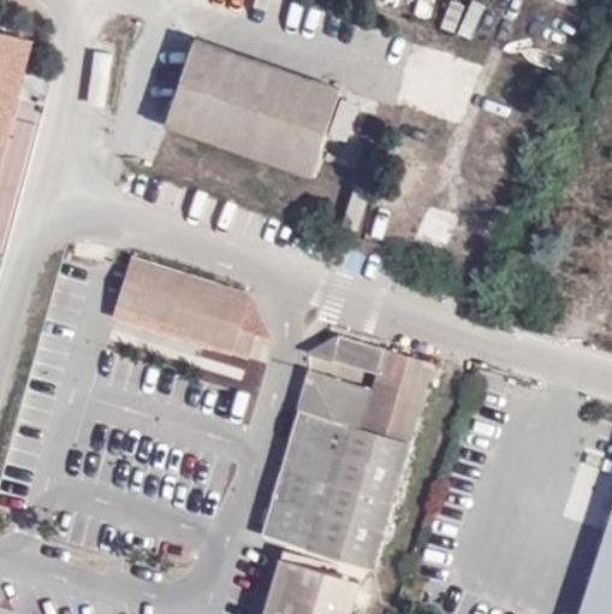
[(0,133),(25,40),(0,34),(0,133)]
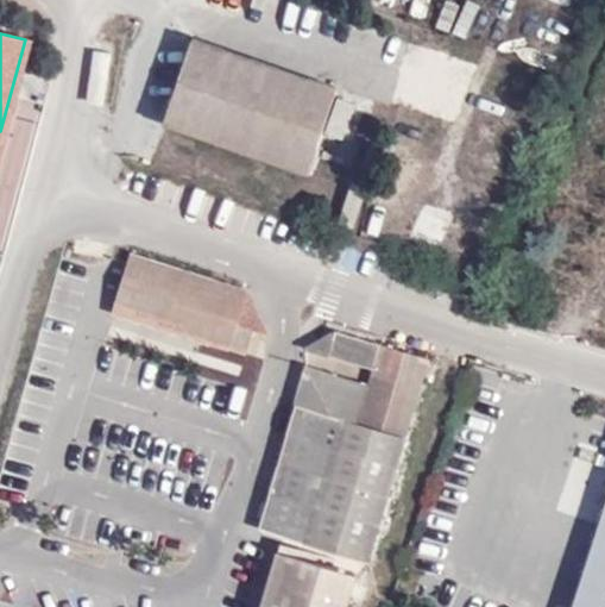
[(300,173),(331,89),(193,38),(163,123),(300,173)]
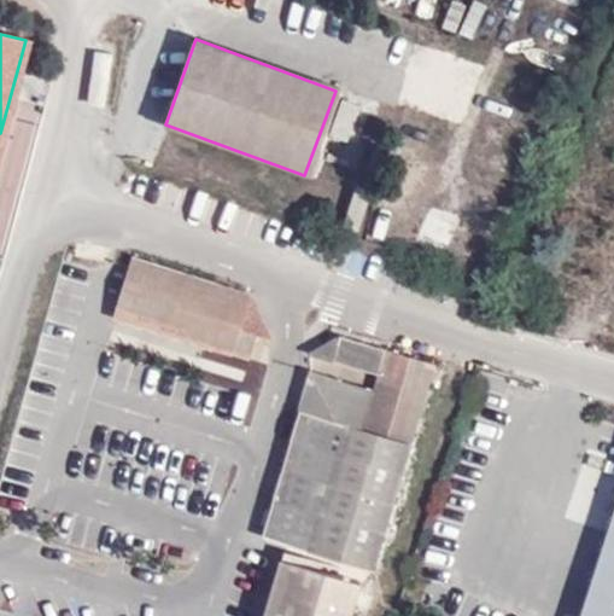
[(417,244),(440,257),(457,230),(434,216),(417,244)]
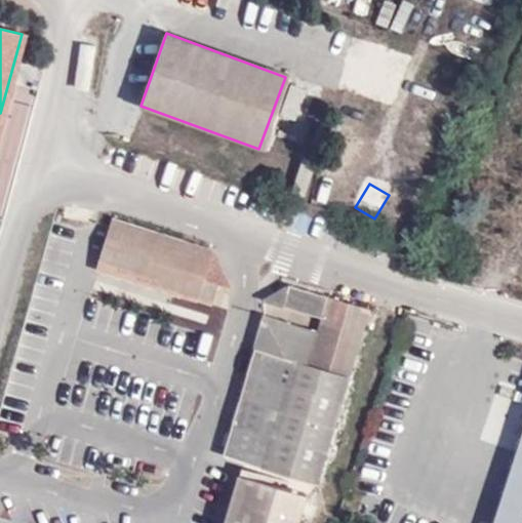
[(224,282),(206,248),(108,219),(92,269),(206,306),(212,283),(224,287),(224,282)]
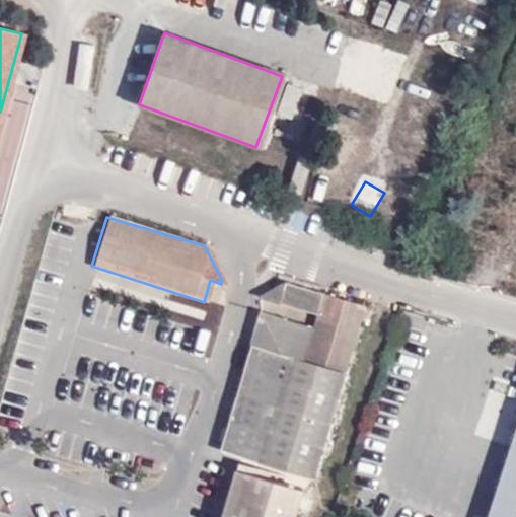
[(220,451),(313,479),(365,305),(321,293),(312,327),(258,310),(247,345),(250,346),(220,451)]
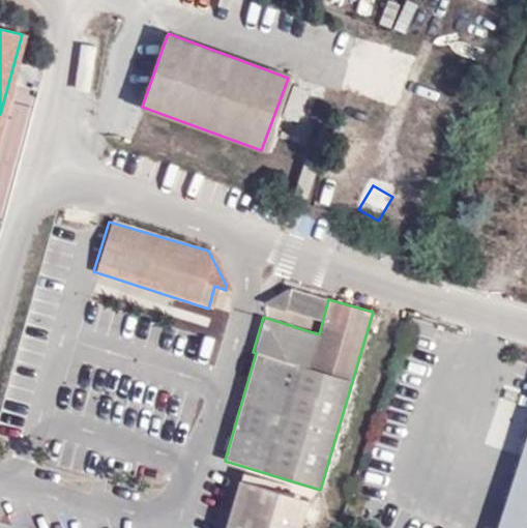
[(526,527),(526,434),(498,527),(526,527)]
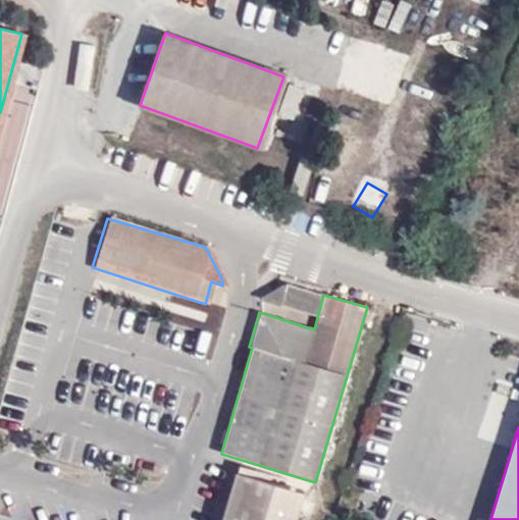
[(294,519),(301,495),(236,475),(222,519),(294,519)]
